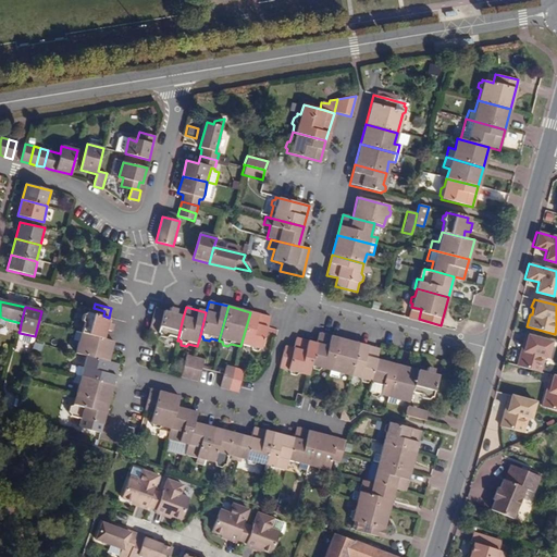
[(165,337),(177,341),(183,318),(174,316),(176,309),(170,308),(168,313),(153,309),(148,332),(158,334),(158,338),(163,341),(165,337)]
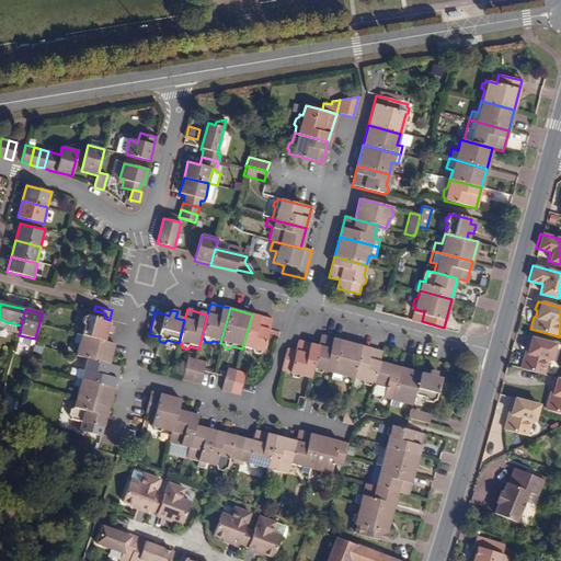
[(84,323),(81,334),(105,341),(106,333),(112,334),(114,325),(109,324),(110,320),(104,318),(93,315),(88,313),(87,315),(83,315),(81,321),(84,323)]
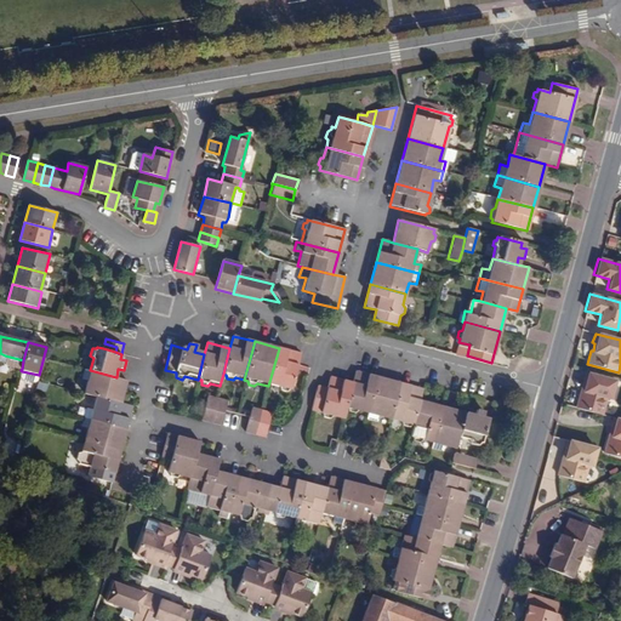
[(300,353),(279,348),(268,386),(279,388),(279,393),(285,394),(288,391),(290,392),(300,353)]
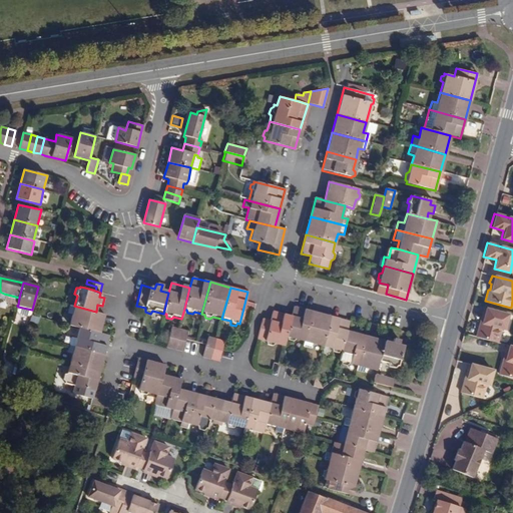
[(4,294),(2,301),(18,305),(19,298),(4,294)]
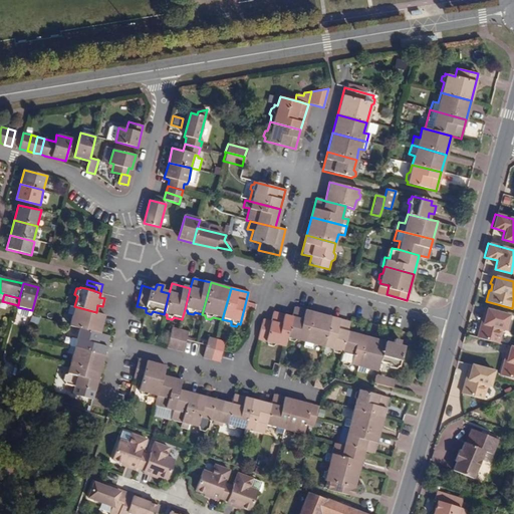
[(79,328),(100,333),(103,323),(105,314),(96,312),(74,306),(69,305),(67,313),(72,315),(70,325),(79,328)]
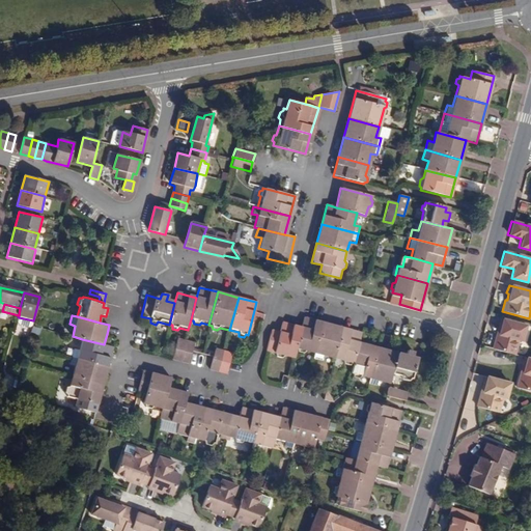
[(30,327),(32,325),(33,320),(19,317),(18,323),(20,325),(30,327)]
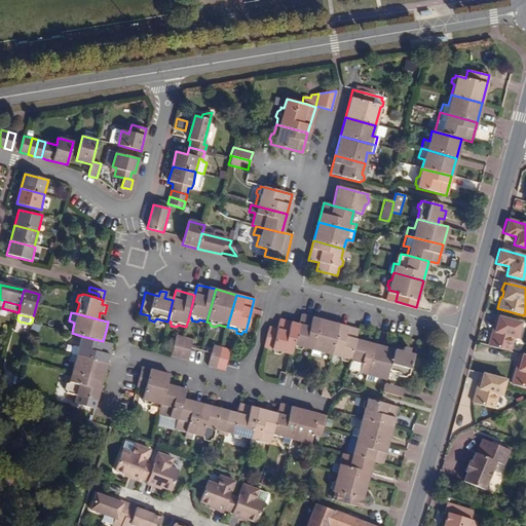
[(297,325),(292,345),(294,346),(295,349),(300,350),(302,348),(310,350),(318,320),(300,314),(297,325)]
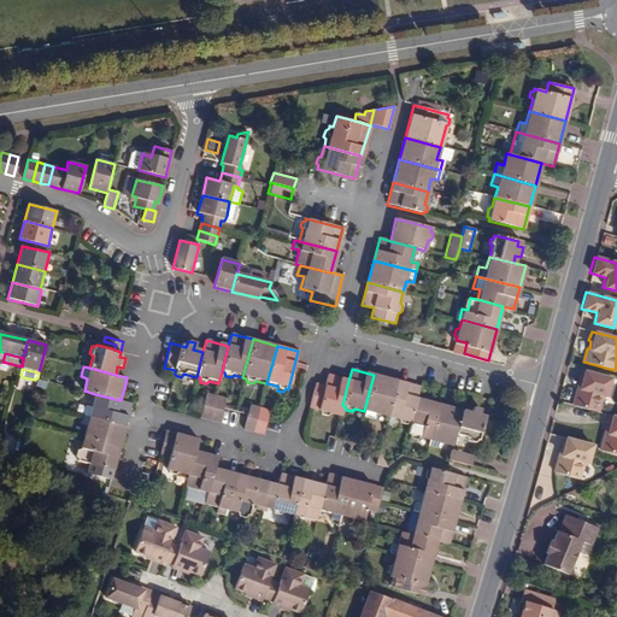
[(605,395),(610,378),(581,370),(577,378),(580,380),(579,388),(576,387),(570,405),(597,412),(601,395),(605,395)]
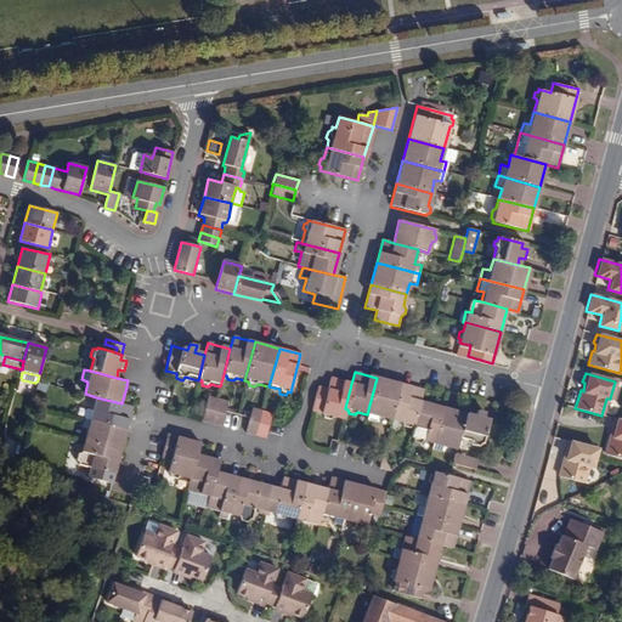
[(345,408),(351,384),(331,378),(327,389),(318,386),(310,413),(321,417),(322,420),(327,422),(331,419),(341,422),(345,408)]
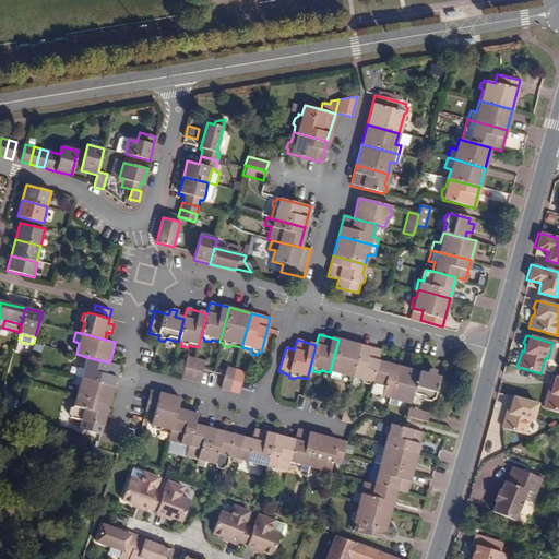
[(339,340),(330,372),(328,378),(337,380),(339,375),(351,378),(359,344),(339,340)]
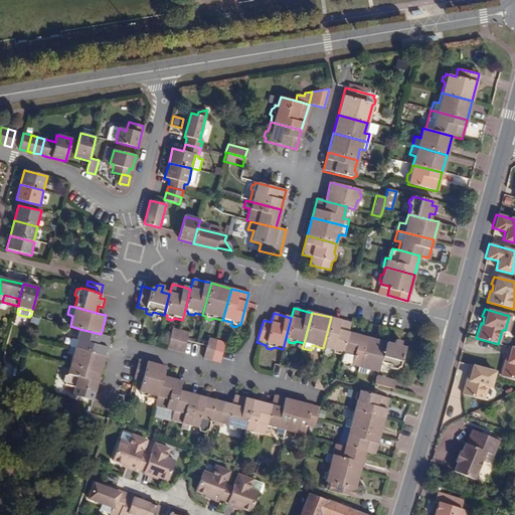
[(341,353),(343,353),(349,332),(351,323),(331,317),(323,348),(334,351),(335,354),(339,355),(341,353)]
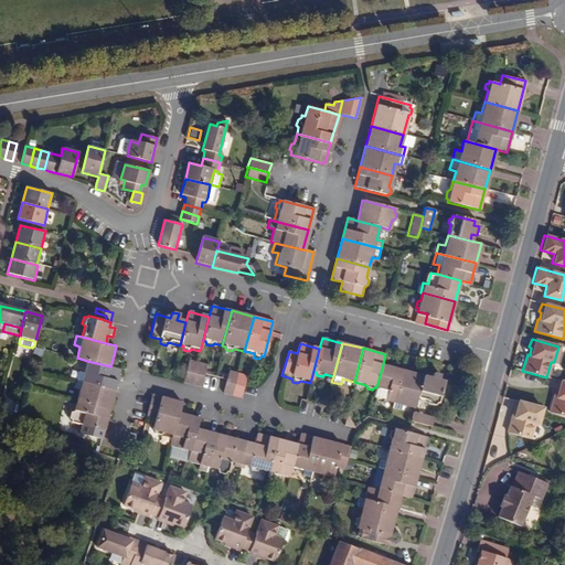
[(191,385),(198,362),(188,360),(181,383),(191,385)]
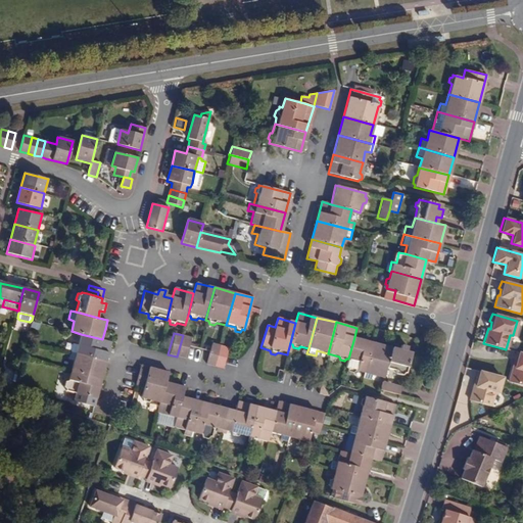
[(74,342),(70,351),(106,361),(111,342),(102,339),(81,334),(79,343),(74,342)]
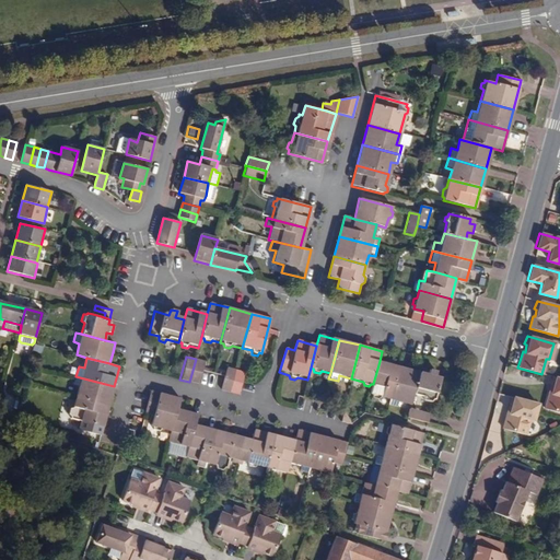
[(203,361),(196,359),(189,382),(198,384),(203,361)]
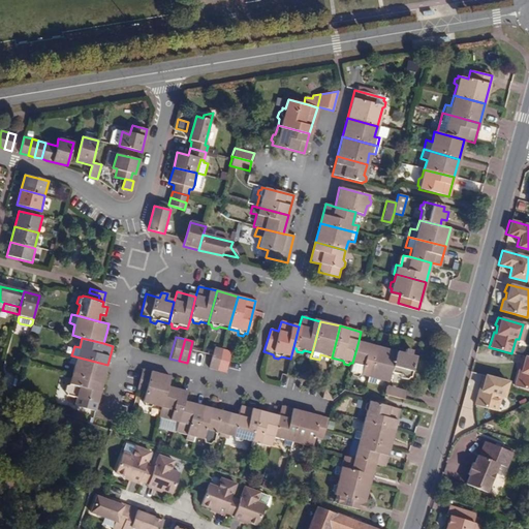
[(359,373),(368,375),(376,346),(359,341),(352,363),(350,371),(351,371),(352,374),(356,375),(359,373)]
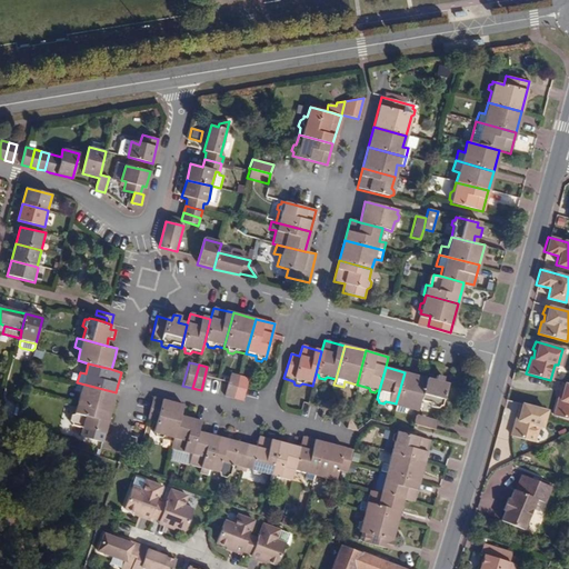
[(426,373),(426,378),(420,396),(431,398),(432,401),(438,402),(440,400),(442,401),(449,380),(443,378),(445,373),(436,371),(435,376),(426,373)]
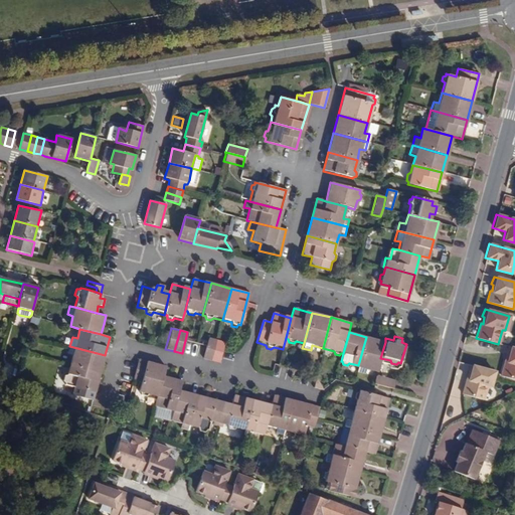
[(366,337),(358,365),(357,371),(366,374),(367,369),(377,372),(380,358),(385,342),(366,337)]
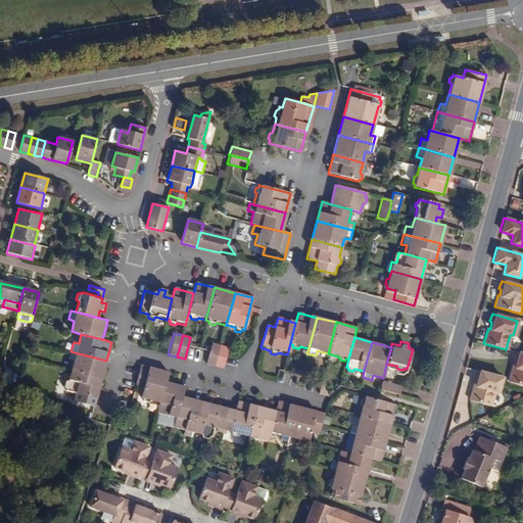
[(205,365),(215,367),(221,345),(211,343),(205,365)]
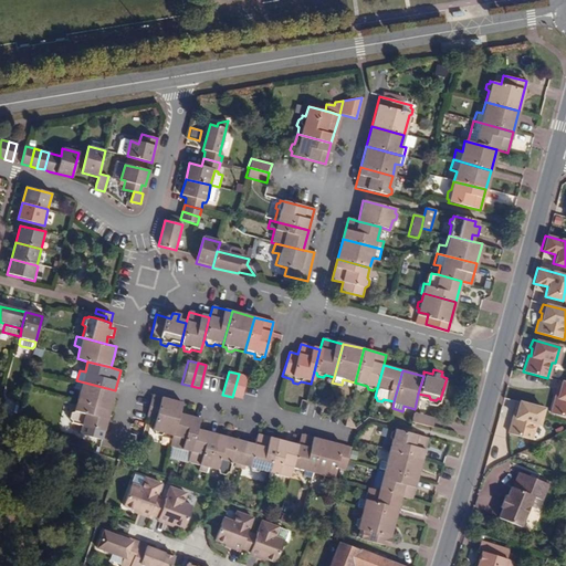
[(239,374),(232,397),(242,399),(249,377),(239,374)]
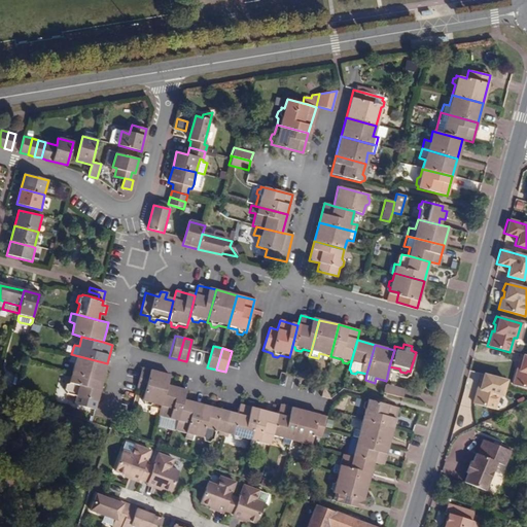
[(102,383),(107,363),(71,354),(69,362),(74,364),(71,375),(102,383)]
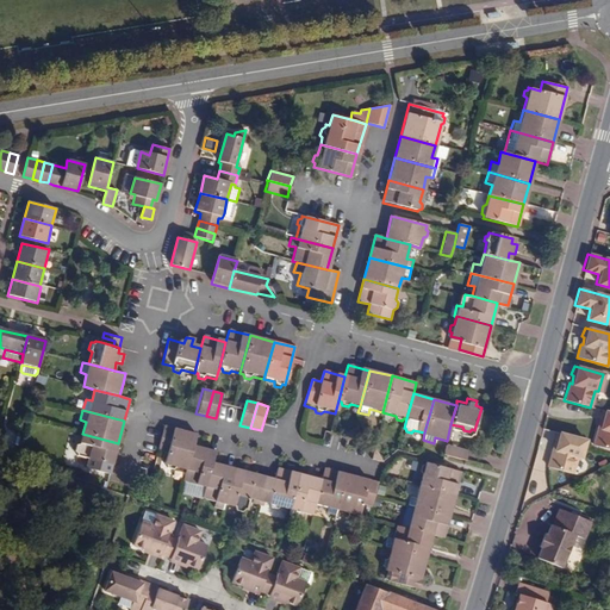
[(609,412),(603,411),(601,419),(603,421),(601,428),(598,428),(593,446),(609,449),(609,412)]
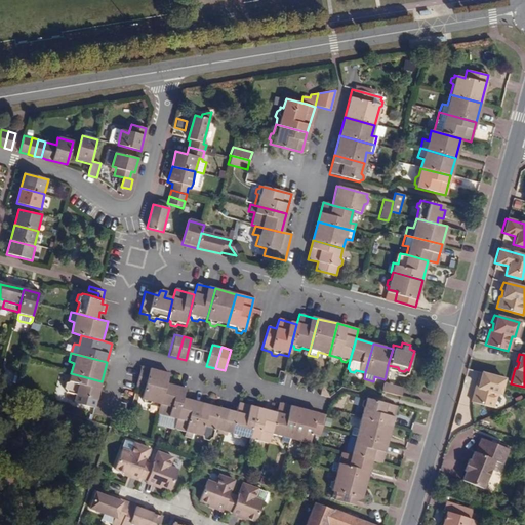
[(157,404),(160,405),(165,384),(168,374),(140,367),(135,387),(144,389),(140,400),(150,402),(151,405),(155,406),(157,404)]
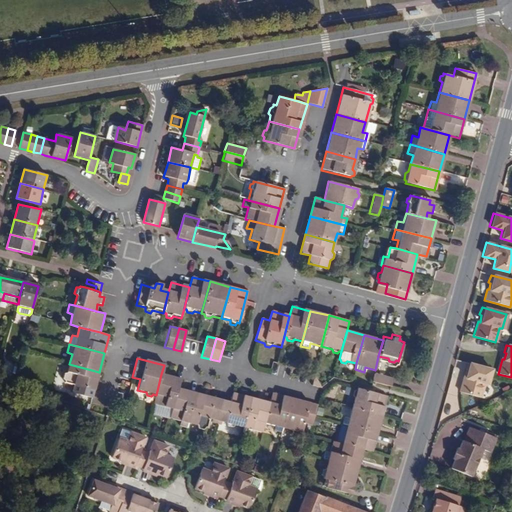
[(304,370),(297,359),(297,358),(285,365),(304,370)]
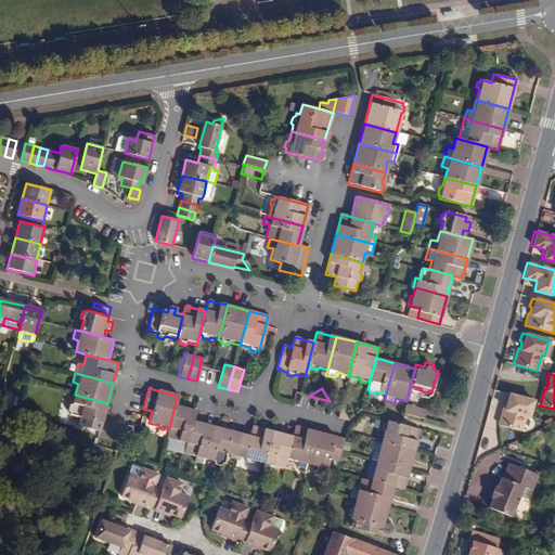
[(529,416),(533,401),(505,394),(503,401),(505,401),(503,409),(502,408),(497,424),(521,431),(526,416),(529,416)]
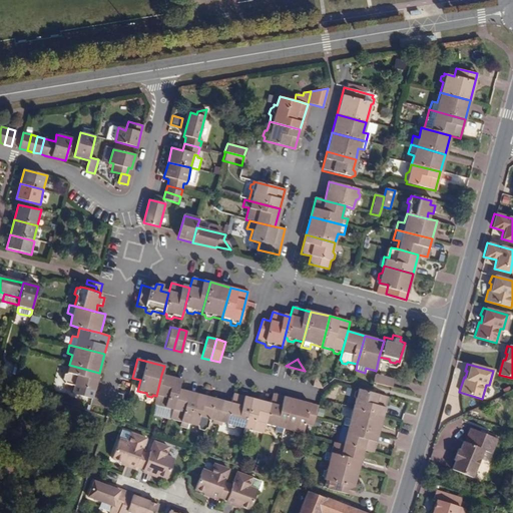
[(92,399),(99,373),(69,365),(65,380),(62,381),(61,387),(63,388),(62,391),(92,399)]
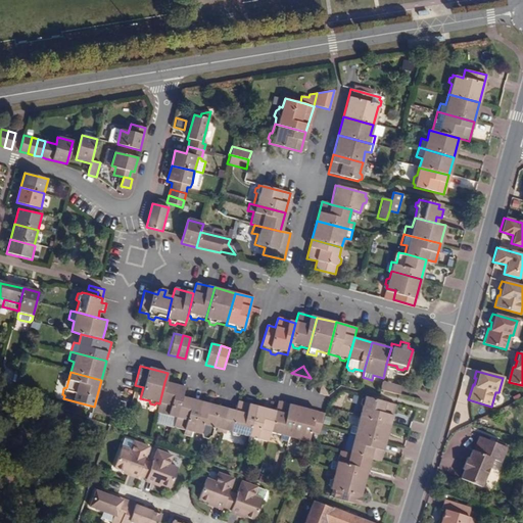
[(175,426),(182,398),(184,387),(164,382),(159,403),(157,414),(158,415),(167,417),(165,423),(172,425),(175,426)]
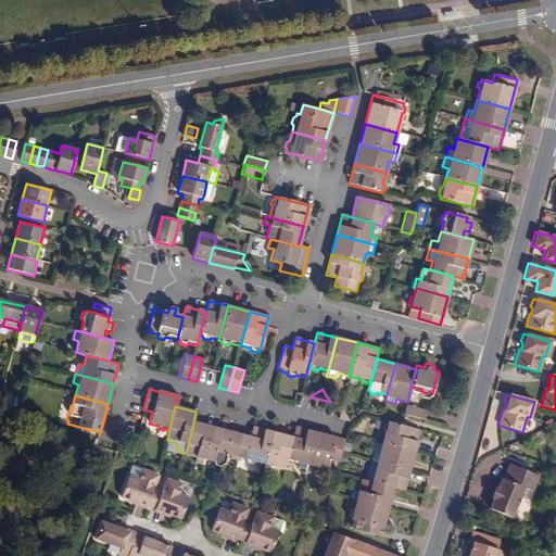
[(348,421),(340,407),(338,418),(348,421)]
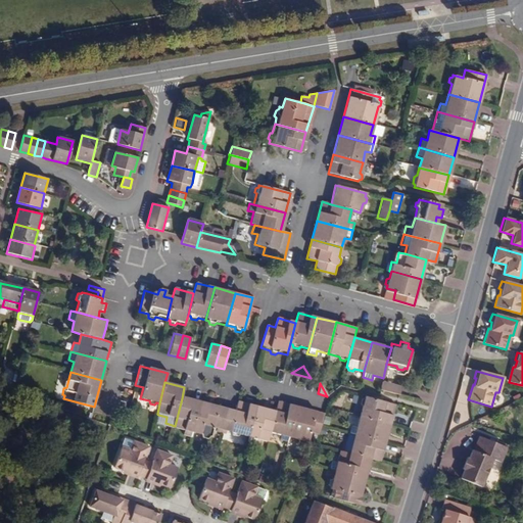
[(397,396),(400,387),(381,383),(379,391),(397,396)]
